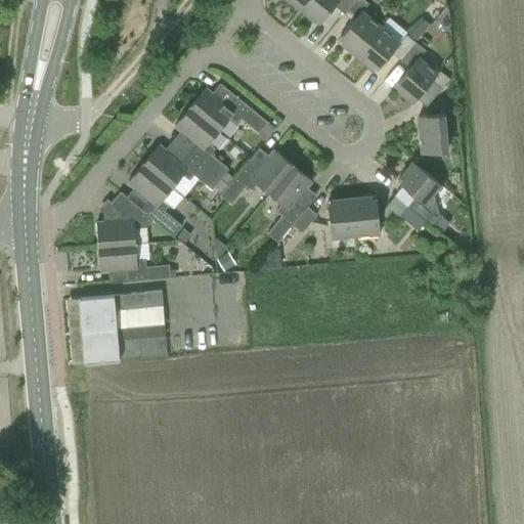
[(288,0),(299,9),(306,0),(288,0)]
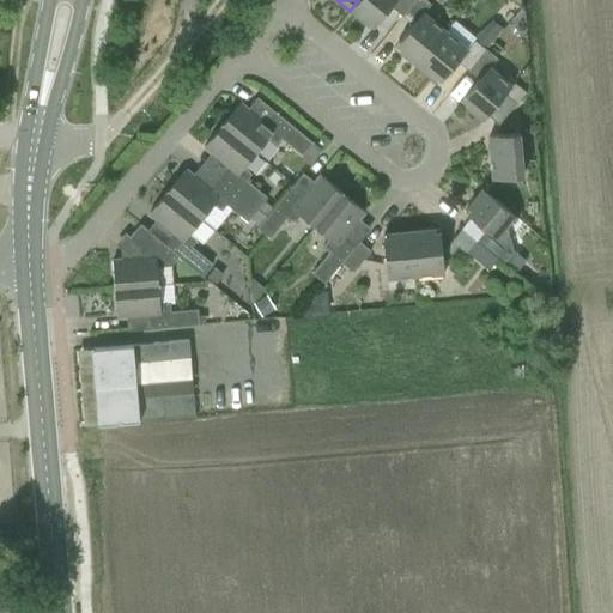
[(358,0),(350,11),(371,29),(390,7),(401,16),(413,0),(358,0)]
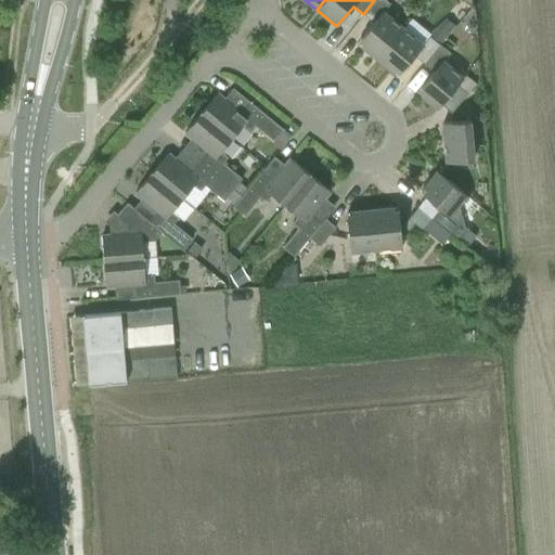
[(376,61),(403,27),(400,25),(398,26),(391,21),(392,20),(384,12),(389,4),(384,0),(374,0),(363,14),(373,23),(358,41),(362,44),(360,48),(376,61)]
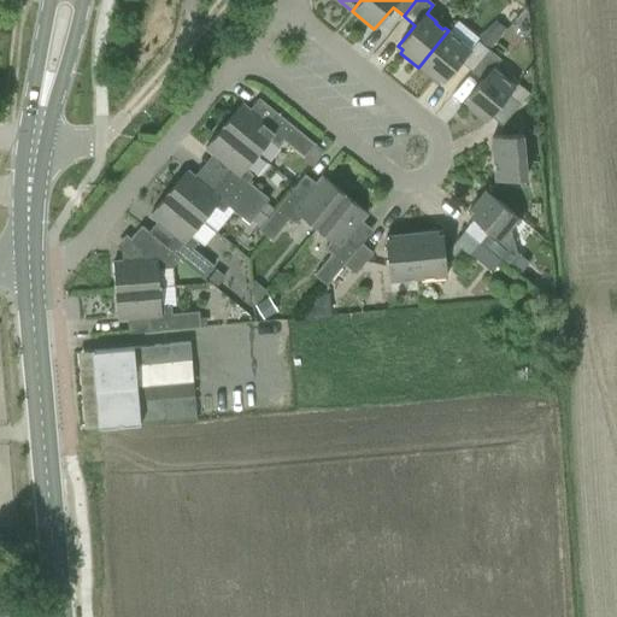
[(442,82),(460,62),(471,71),(488,51),(505,29),(494,21),(470,48),(459,40),(458,42),(451,36),(452,34),(448,30),(418,68),(436,82),(439,80),(442,82)]
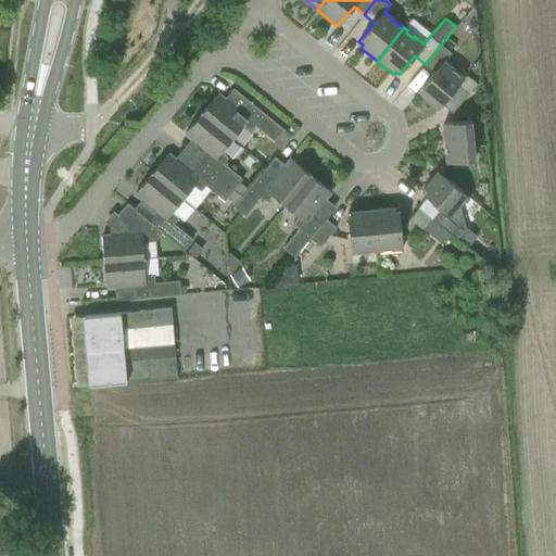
[(441,104),(464,77),(459,74),(458,75),(452,70),(453,68),(444,61),(450,53),(440,46),(425,64),(434,72),(419,90),(421,93),(419,96),(437,110),(441,104)]
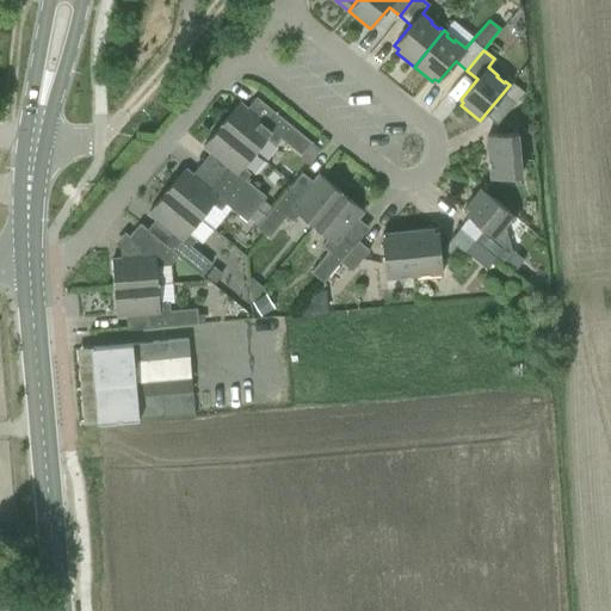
[(512,82),(510,85),(485,115),(497,124),(523,92),(512,82)]
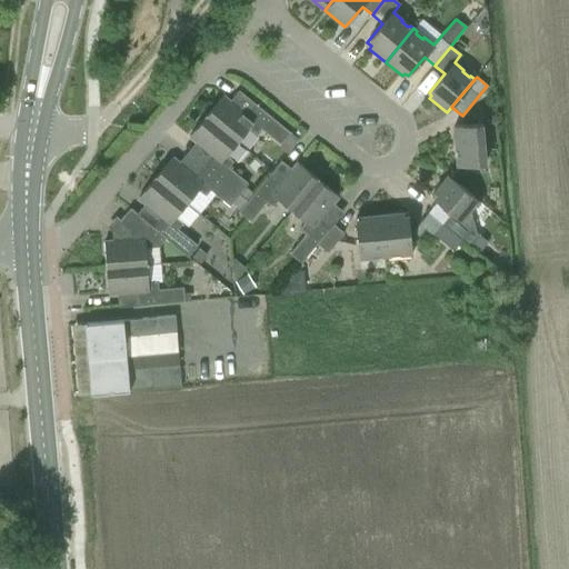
[(256,133),(260,128),(280,145),(282,140),(291,147),(298,140),(255,105),(246,115),(222,96),(205,116),(237,142),(247,129),(256,133)]
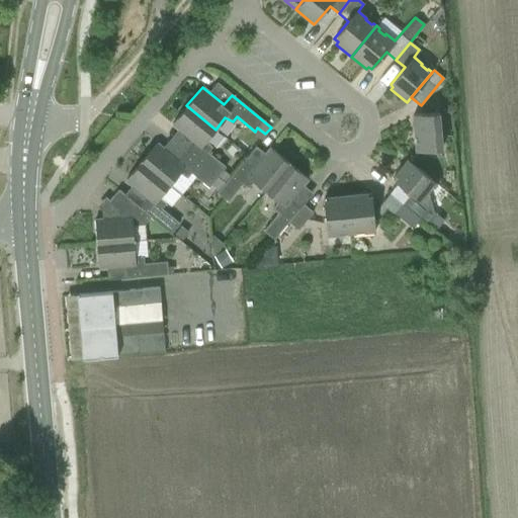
[(216,130),(186,105),(172,124),(193,143),(186,152),(224,183),(230,176),(223,170),(226,167),(206,153),(211,147),(206,141),(216,130)]
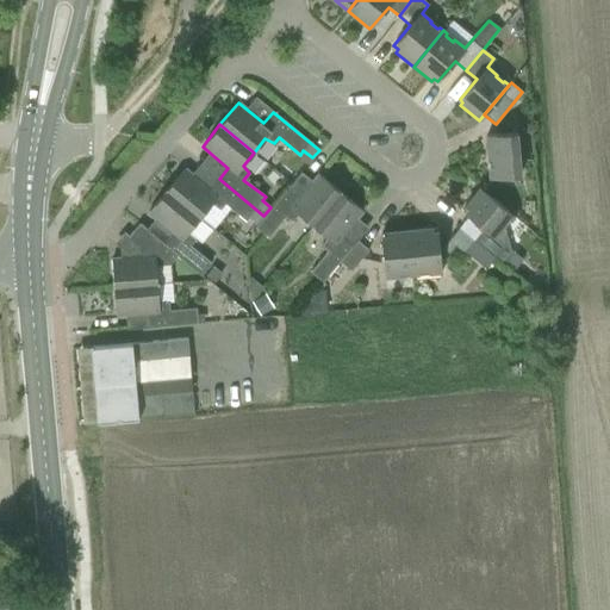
[(489,179),(521,176),(517,134),(484,135),(489,179)]
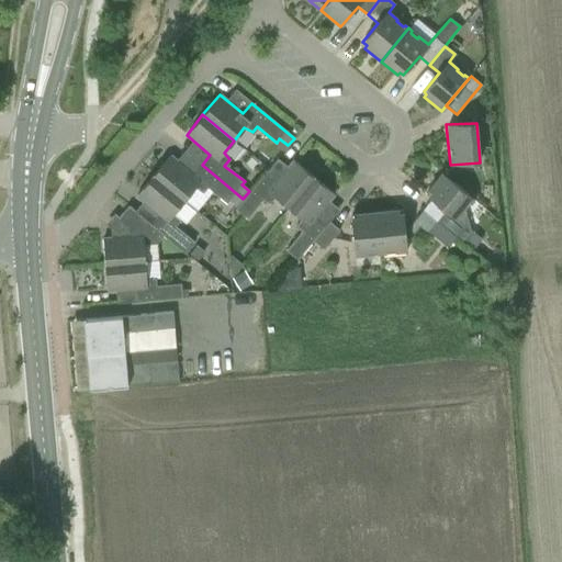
[(197,211),(212,191),(226,203),(228,200),(236,208),(243,199),(202,165),(193,175),(169,156),(153,176),(183,201),(197,211)]
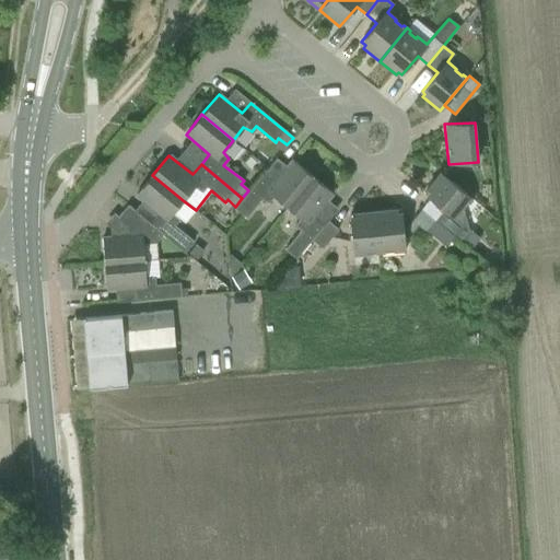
[(272,197),(286,208),(312,177),(292,160),(272,184),(261,175),(248,190),(242,198),(235,207),(234,208),(245,218),(261,198),(268,203),(272,197)]
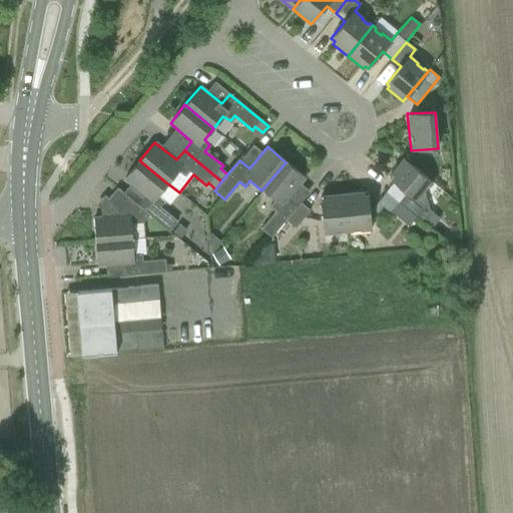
[(430,210),(424,193),(432,183),(404,158),(388,177),(405,192),(398,201),(416,216),(431,228),(439,218),(430,210)]
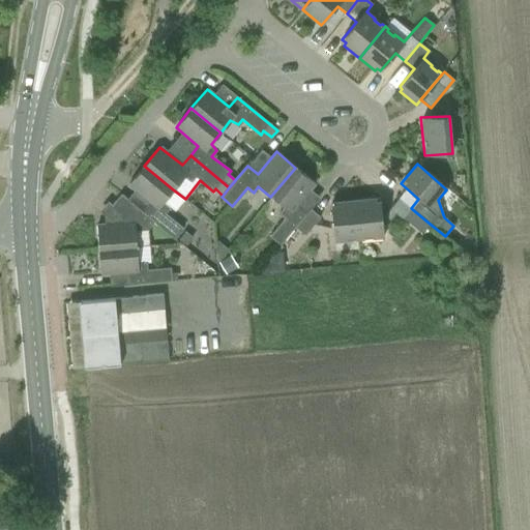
[(173,189),(144,166),(128,184),(150,203),(143,212),(153,222),(174,238),(181,229),(165,214),(170,208),(164,202),(173,189)]
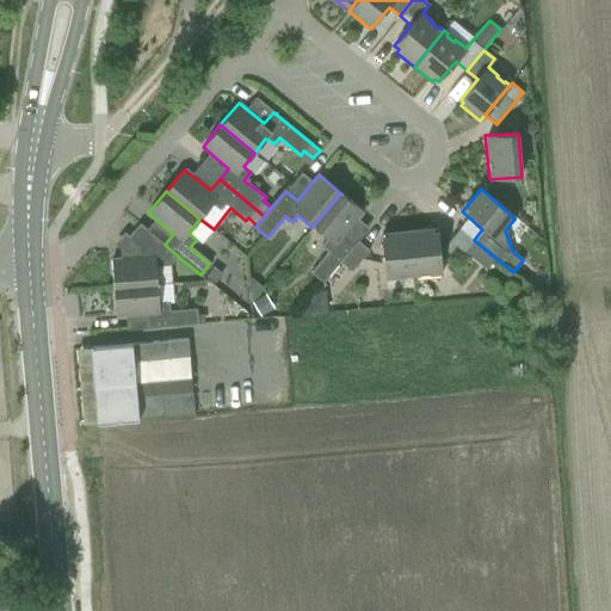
[(345,233),(363,211),(340,193),(312,227),(327,240),(322,246),(328,252),(312,272),(322,283),(340,263),(357,242),(345,233)]
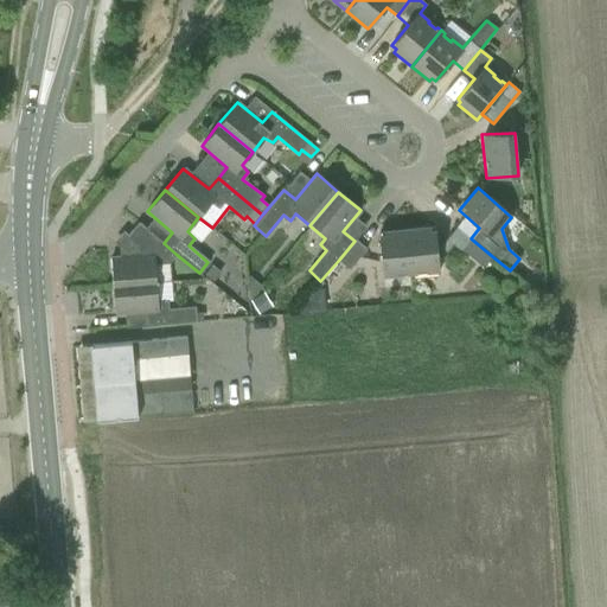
[(168,263),(176,254),(164,243),(138,222),(127,236),(141,247),(139,248),(140,255),(110,257),(113,287),(157,283),(170,281),(168,263)]
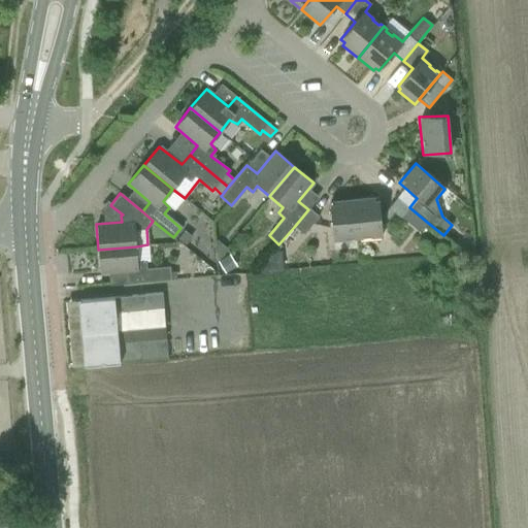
[(369,237),(382,236),(378,199),(374,200),(374,196),(354,198),(358,239),(362,238),(362,235),(369,235),(369,237)]
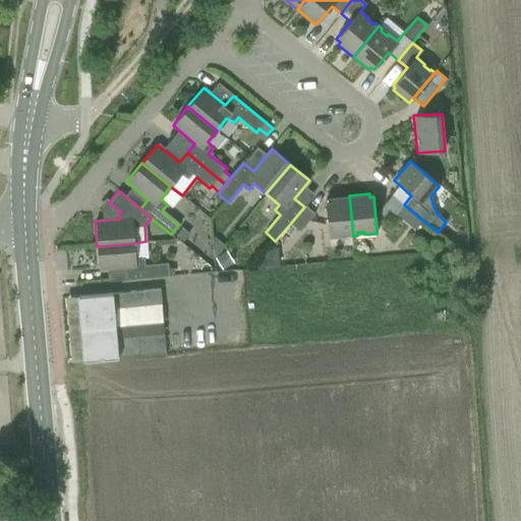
[(353,236),(349,195),(330,198),(329,201),(326,201),(329,238),(341,237),(340,234),(348,233),(348,236),(353,236)]
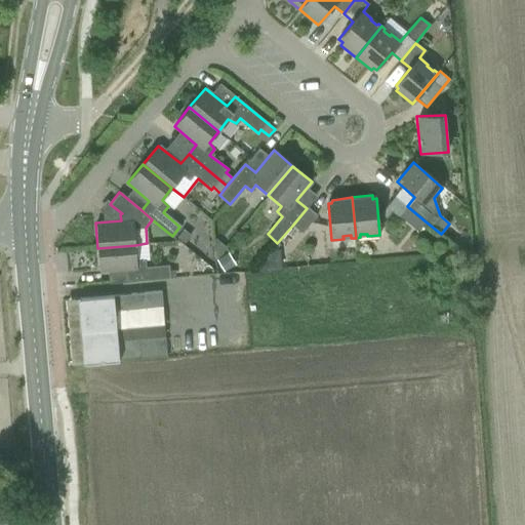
[(417,231),(426,221),(407,206),(400,216),(417,231)]
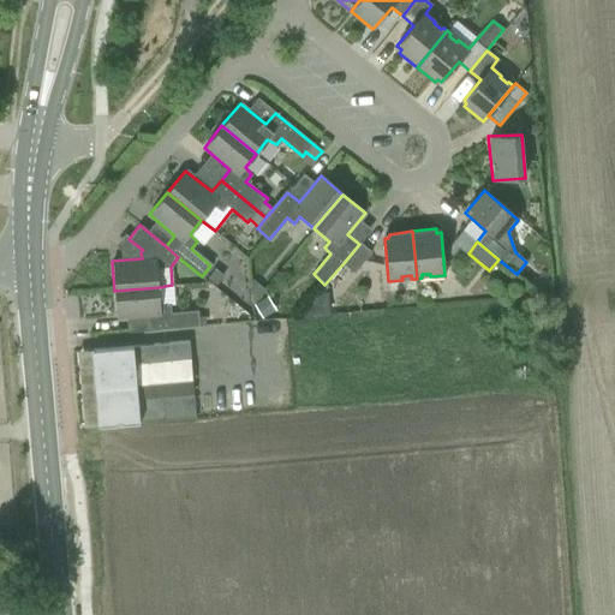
[(359,243),(359,244),(342,264),(353,273),(370,252),(359,243)]
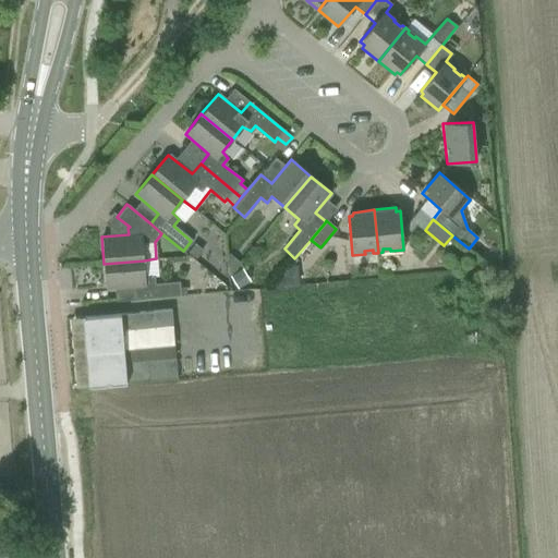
[(144,261),(104,264),(106,291),(114,290),(116,302),(194,295),(193,284),(179,286),(179,282),(154,284),(154,276),(144,277),(144,261)]
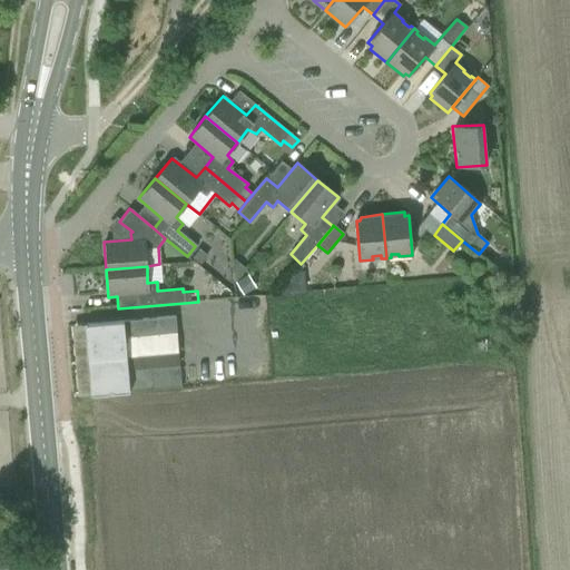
[(277,295),(306,292),(303,271),(293,272),(277,292),(277,295)]
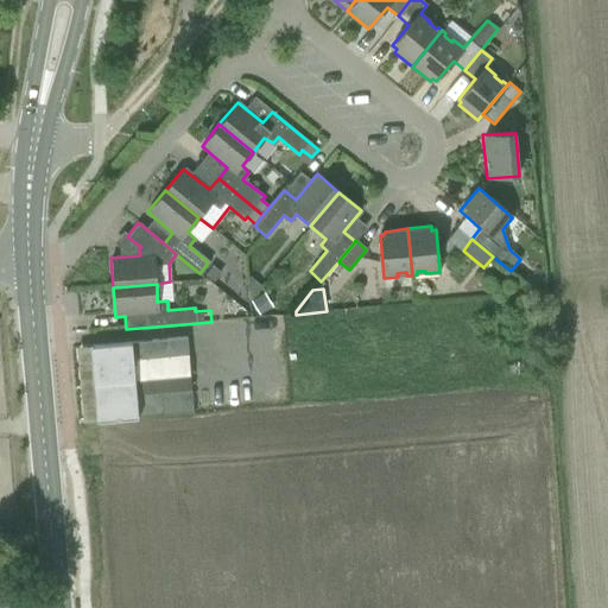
[(259,315),(272,306),(264,292),(251,301),(259,315)]
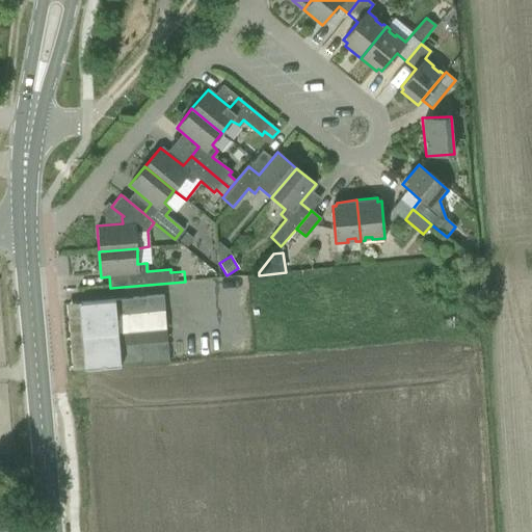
[(85,369),(168,362),(162,296),(80,302),(85,369)]
